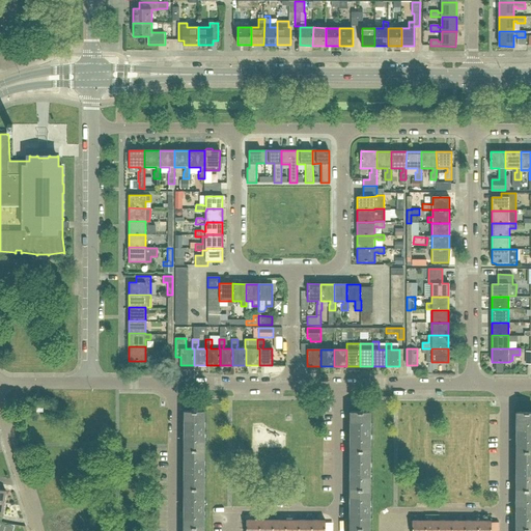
[(185,411),(185,430),(204,430),(204,411),(185,411)]
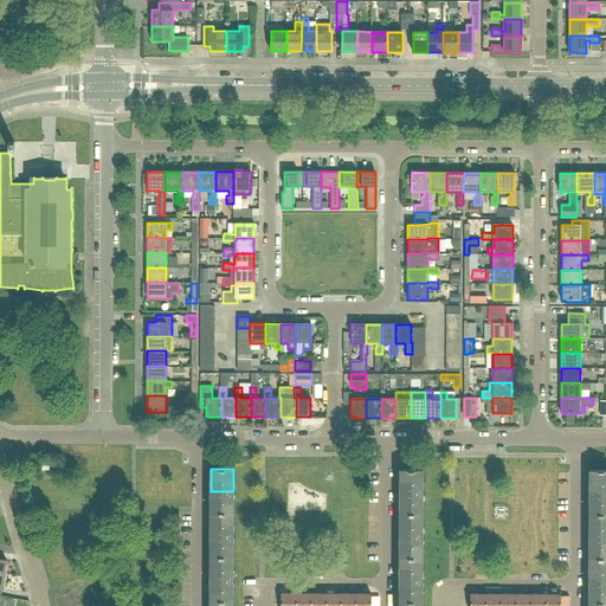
[(399,492),(423,492),(423,470),(399,470),(399,492)]
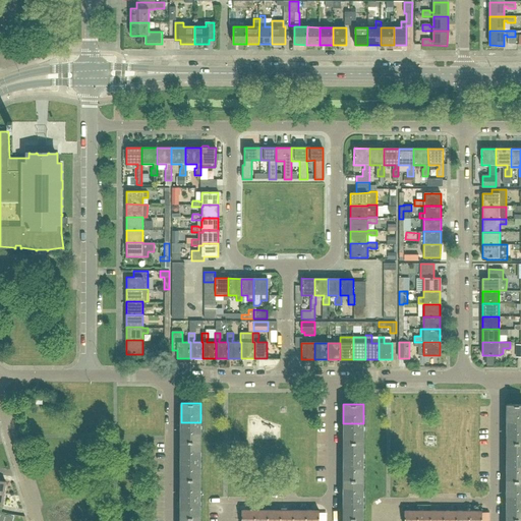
[(506,423),(520,423),(520,404),(506,404),(506,423)]
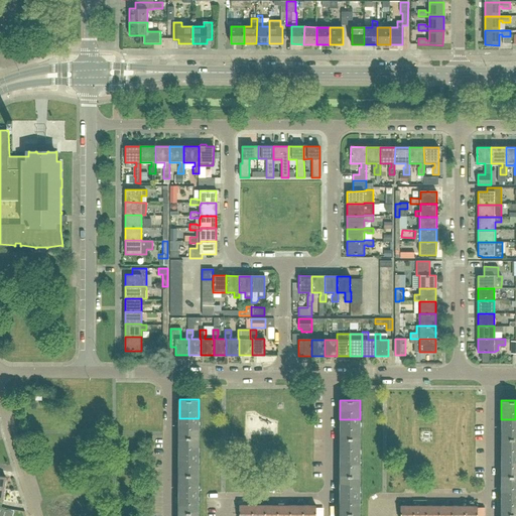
[(199,437),(199,418),(179,418),(179,437),(199,437)]
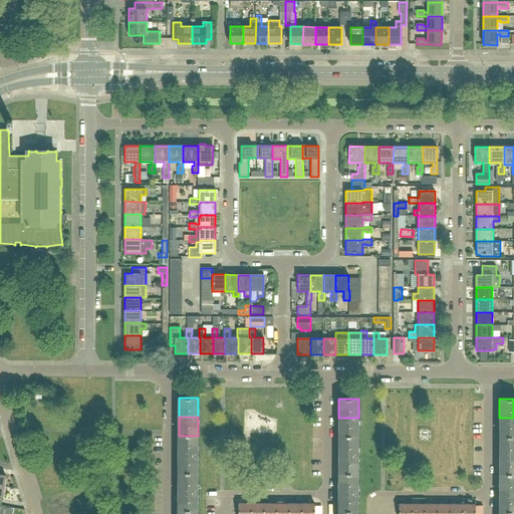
[(358,418),(338,418),(338,436),(358,436),(358,418)]
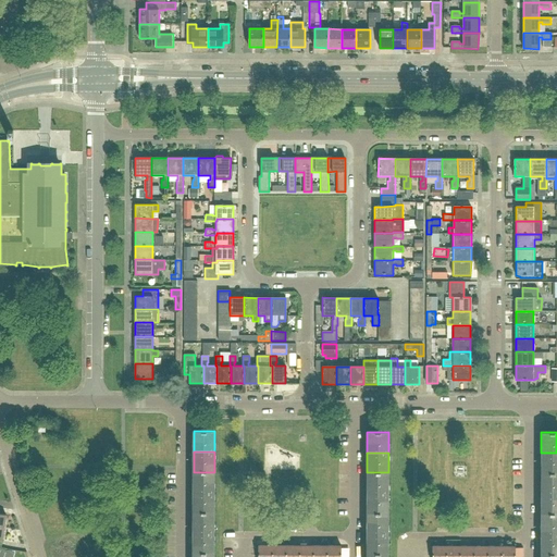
[(556,472),(556,453),(541,453),(541,473),(556,472)]
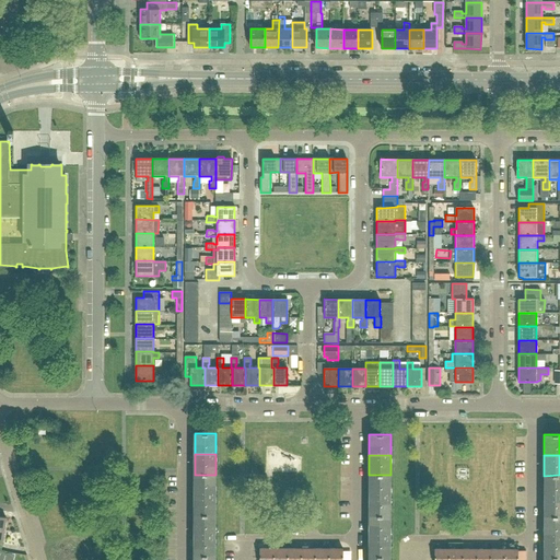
[(216,494),(216,475),(195,475),(195,494),(216,494)]
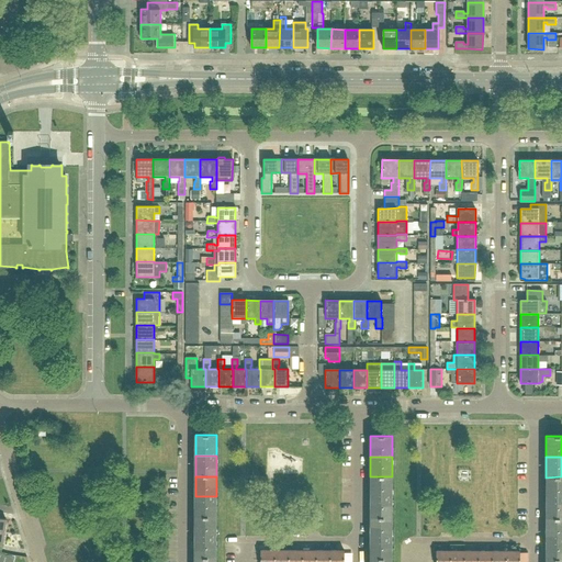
[(392,476),(370,476),(370,497),(392,497),(392,476)]
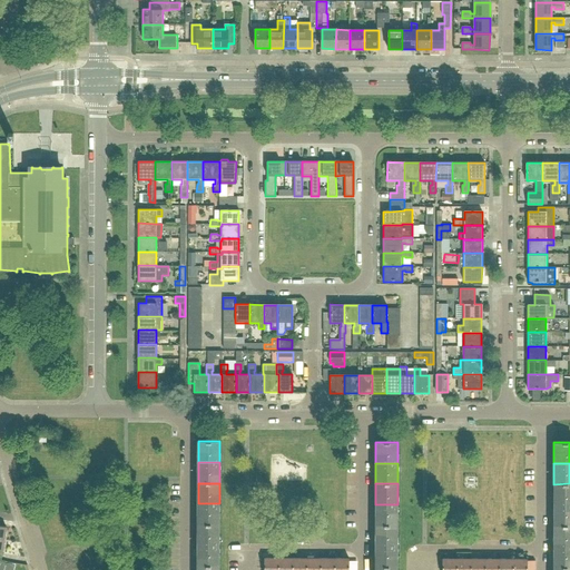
[(569,504),(569,483),(553,484),(553,504),(569,504)]
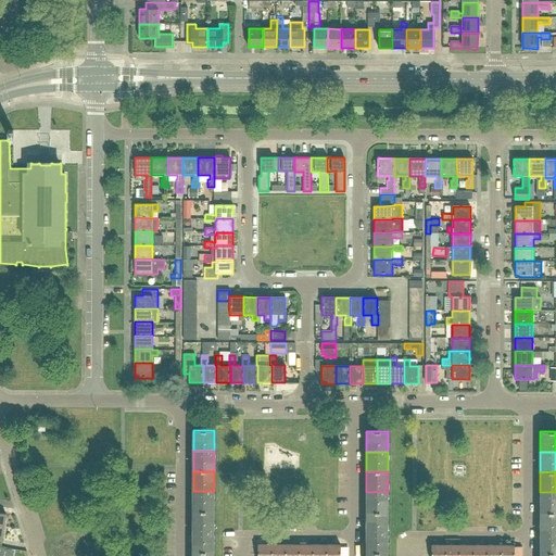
[(213,512),(214,491),(193,491),(192,512),(213,512)]
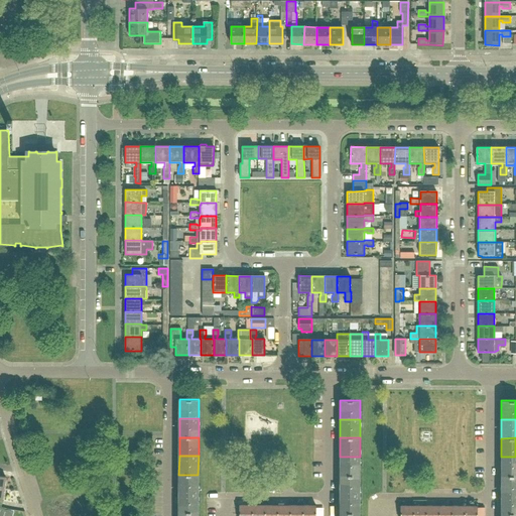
[(360,457),(340,457),(340,476),(360,476),(360,457)]
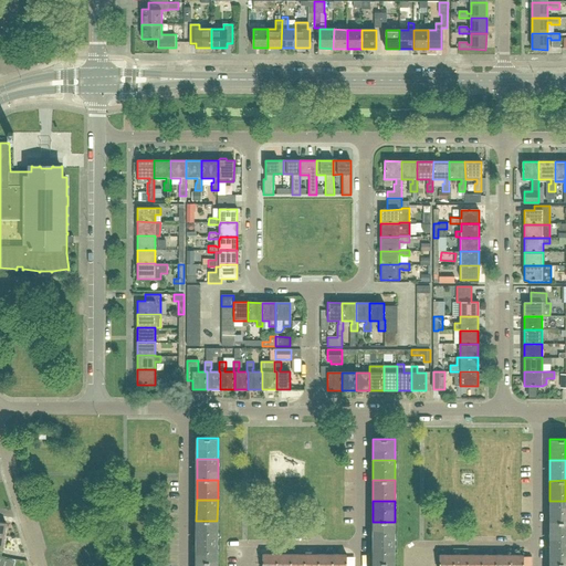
[(565,522),(565,501),(549,501),(549,522),(565,522)]
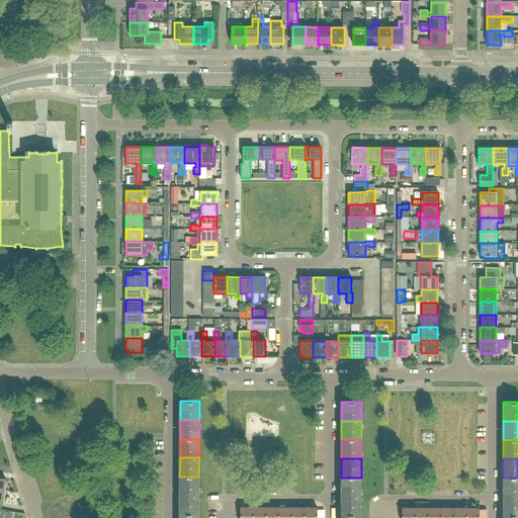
[(198,496),(198,477),(179,477),(179,496),(198,496)]
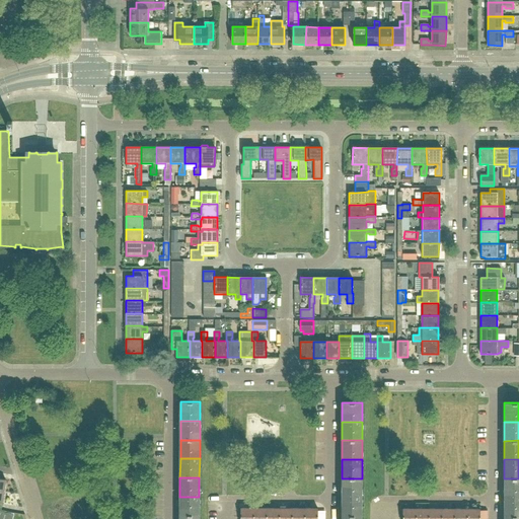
[(362,478),(342,478),(342,497),(361,497),(362,478)]
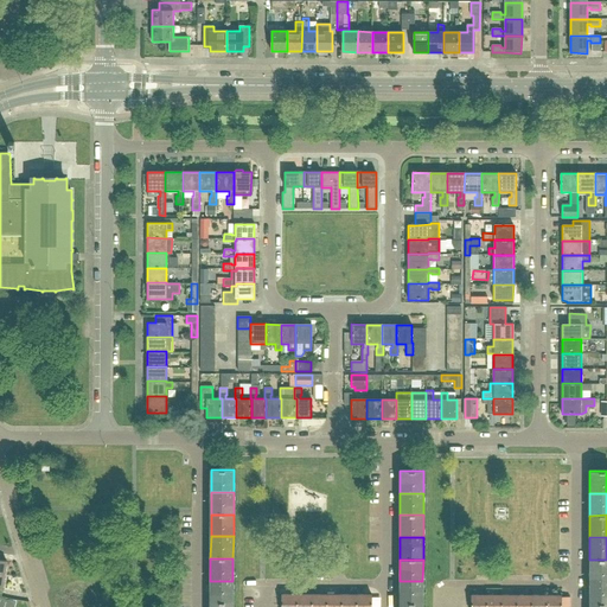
[(606,581),(606,560),(589,560),(589,582),(606,581)]
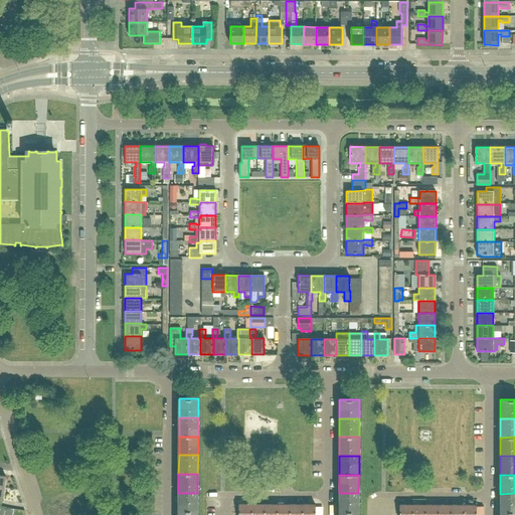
[(197,511),(197,493),(178,493),(178,511),(197,511)]
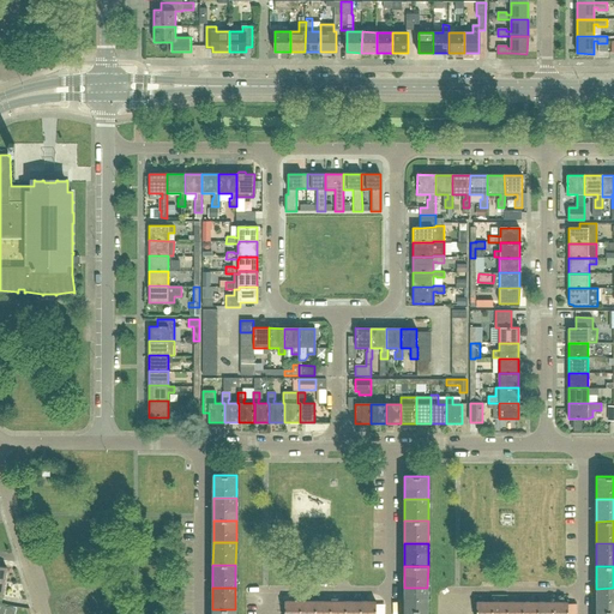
[(427,588),(404,588),(404,611),(427,611),(427,588)]
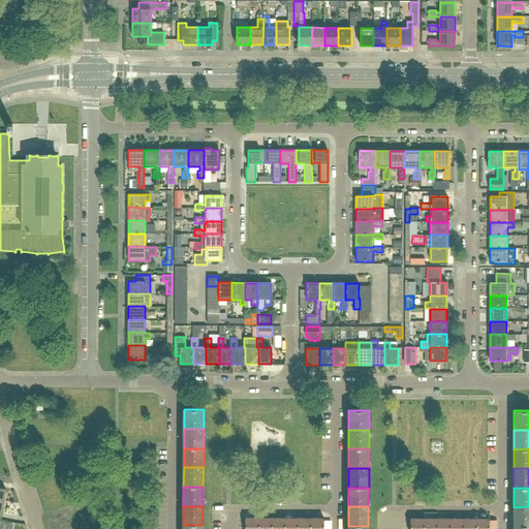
[(528,506),(514,507),(514,525),(528,525),(528,506)]
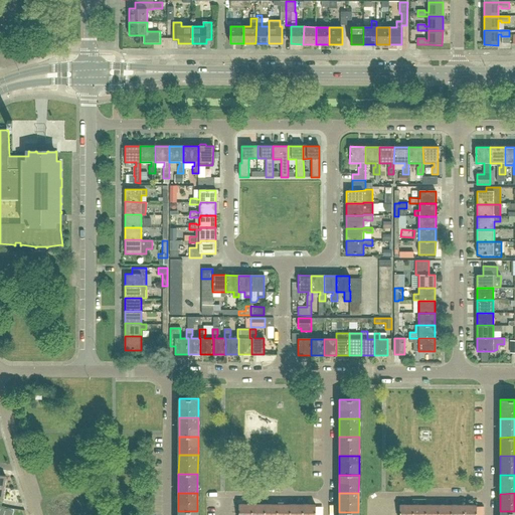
[(251,514),(251,504),(238,504),(238,514),(251,514)]
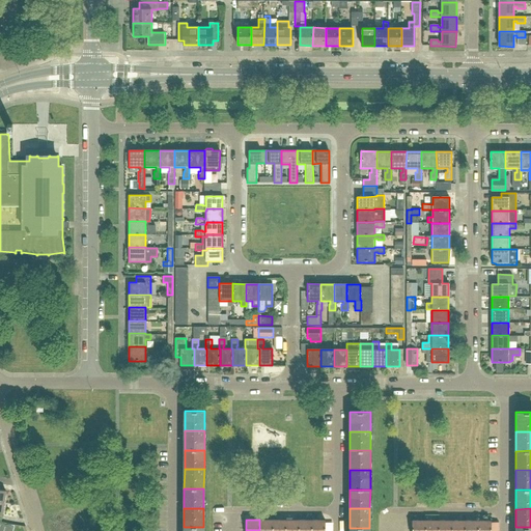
[(273,530),(273,520),(259,520),(259,530),(273,530)]
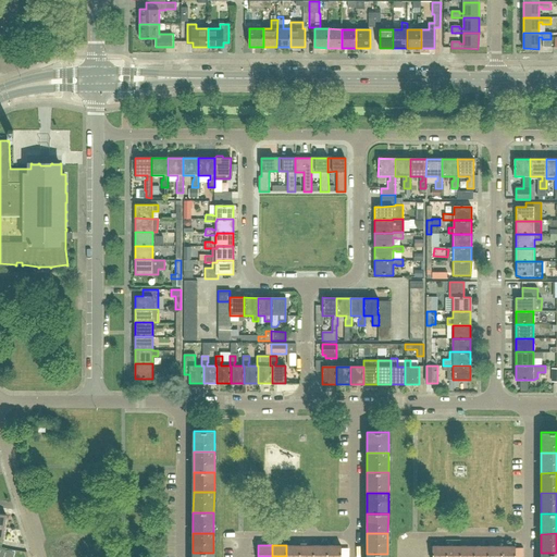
[(299,556),(300,545),(286,545),(286,556),(299,556)]
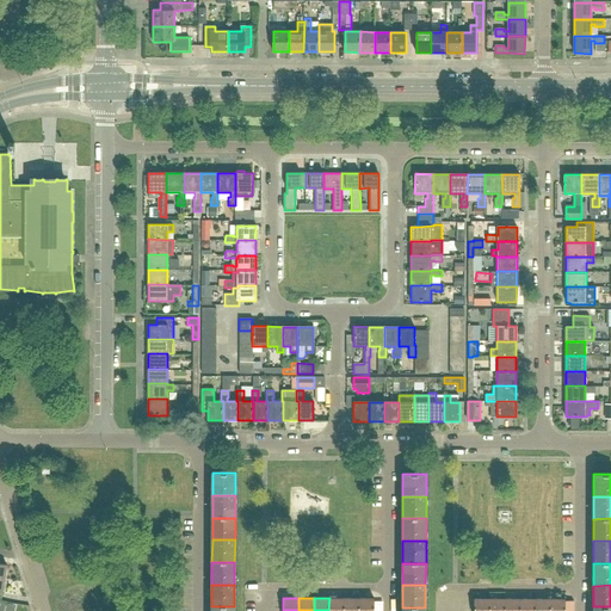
[(344,610),(344,598),(329,598),(328,610),(344,610)]
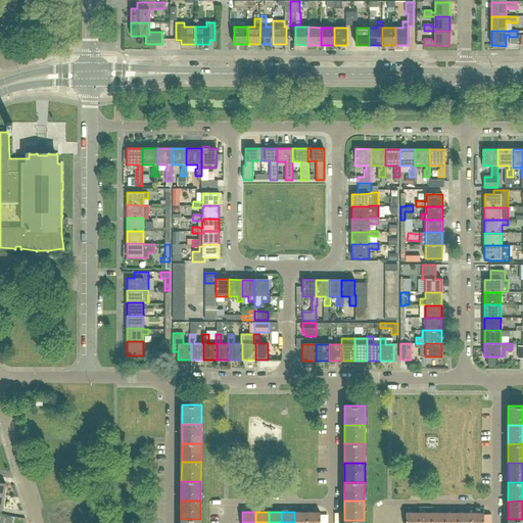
[(306,522),(307,512),(294,512),(294,522),(306,522)]
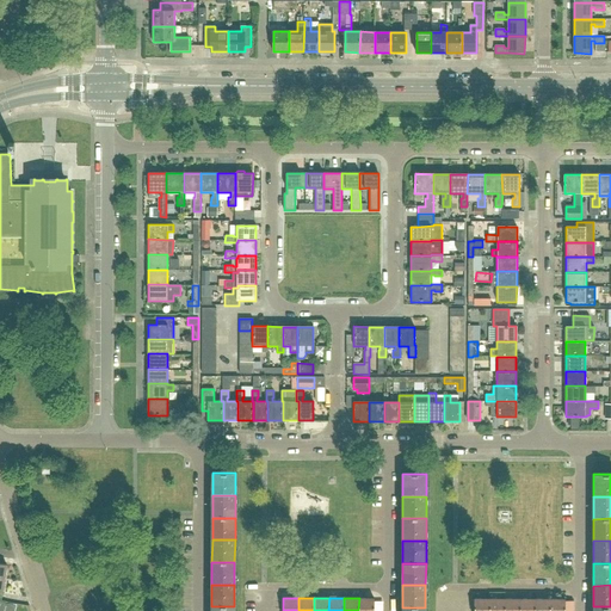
[(374,610),(375,598),(359,598),(358,610),(374,610)]
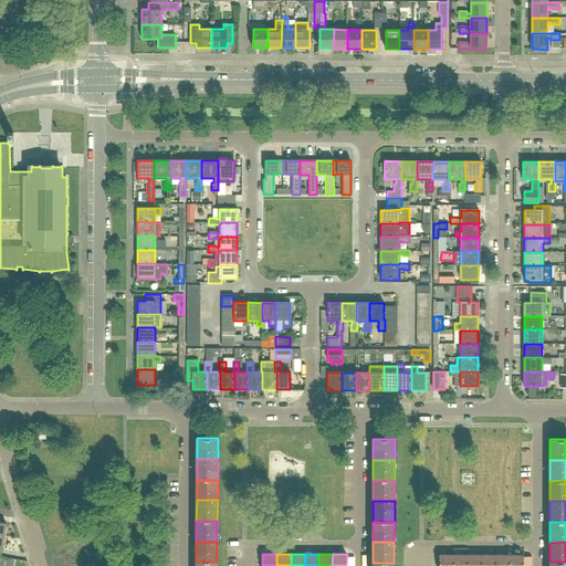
[(453,565),(453,555),(439,555),(439,565),(453,565)]
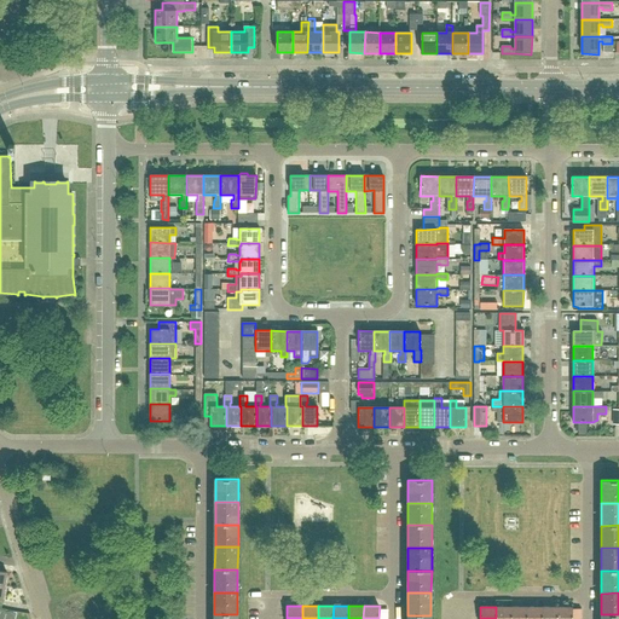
[(510,618),(512,607),(496,607),(496,618),(510,618)]
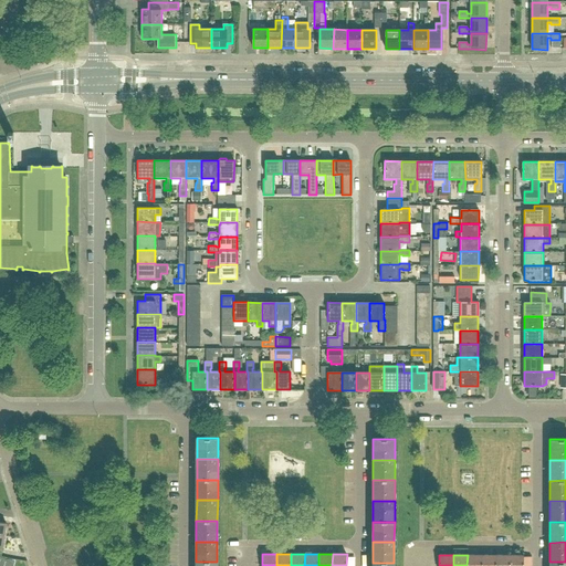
[(481,565),(482,555),(468,555),(467,565),(481,565)]
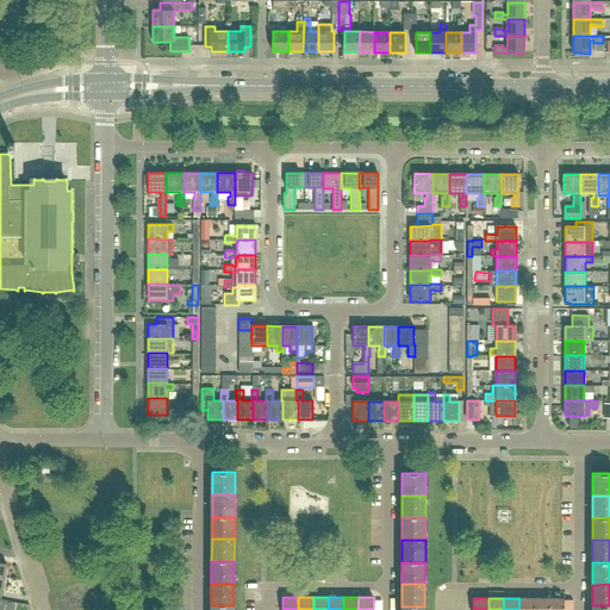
[(534,609),(534,598),(520,598),(518,609),(534,609)]
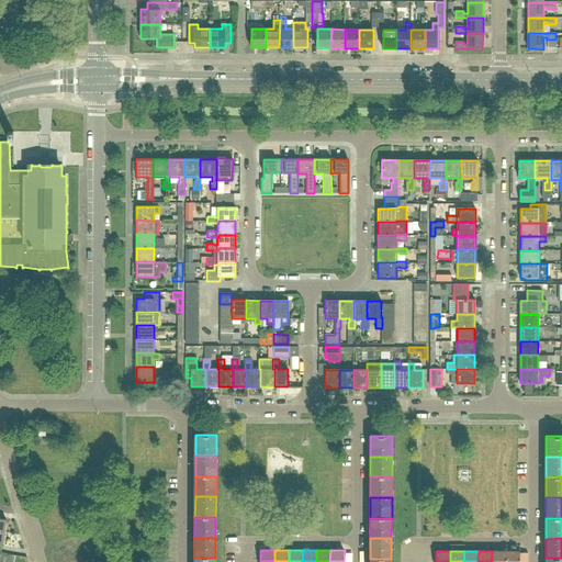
[(505,561),(506,551),(492,551),(492,561),(505,561)]
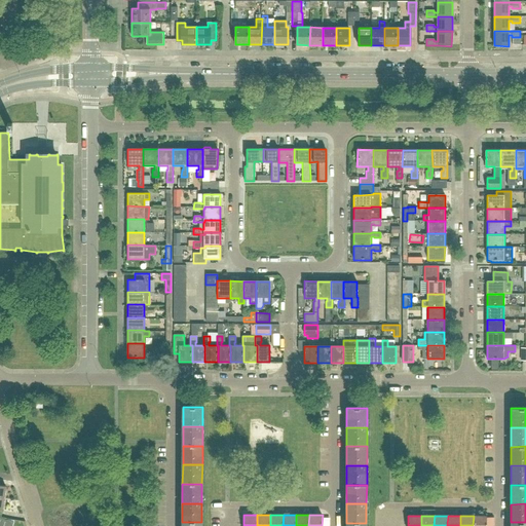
[(486,525),(487,516),(474,516),(473,525),(486,525)]
